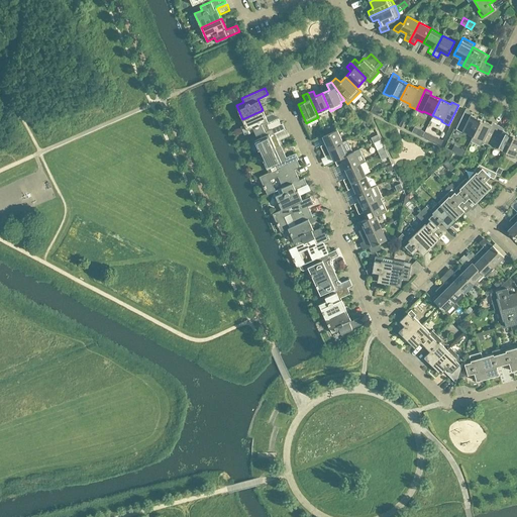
[(473,135),(481,119),(471,114),(473,112),(466,109),(455,128),(462,132),(463,130),(473,135)]
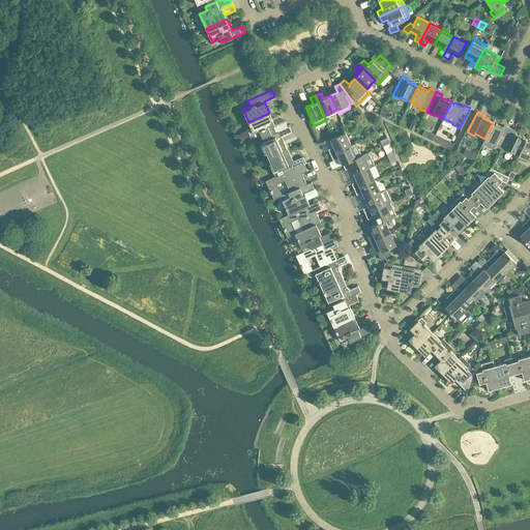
[(274,125),(269,113),(248,122),(254,138),(262,134),(264,138),(266,138),(266,137),(288,126),(285,121),(274,125)]
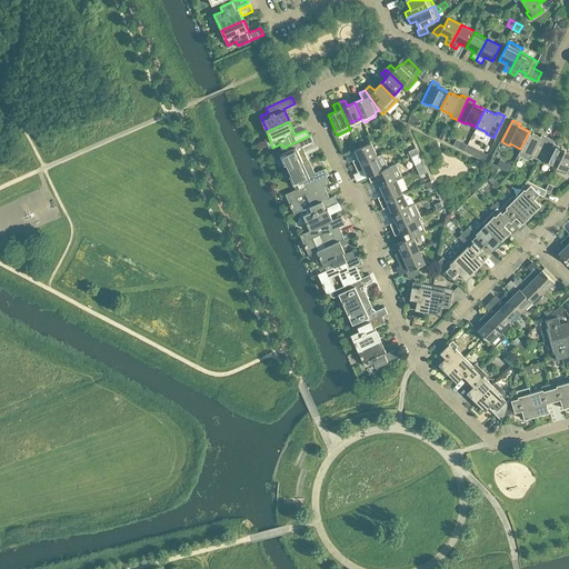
[(538,159),(548,138),(541,135),(540,137),(529,131),(520,149),(518,155),(528,160),(530,156),(538,159)]
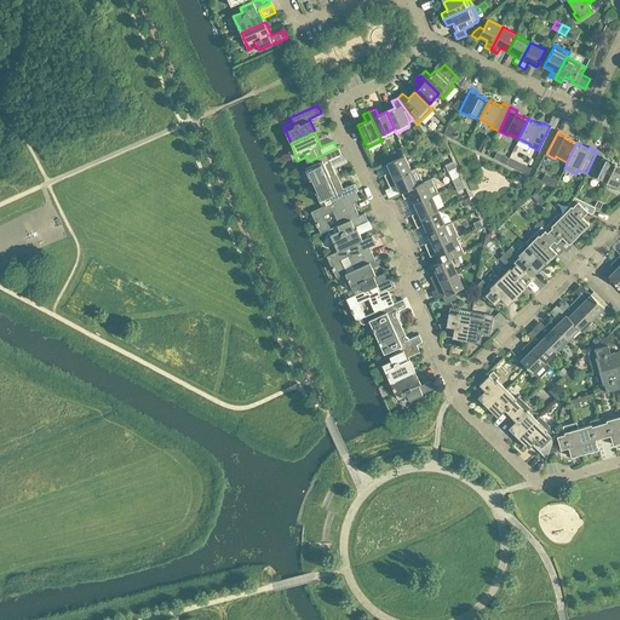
[(337,174),(331,160),(342,155),(339,148),(337,148),(311,160),(311,161),(313,165),(304,168),(311,185),(337,174)]
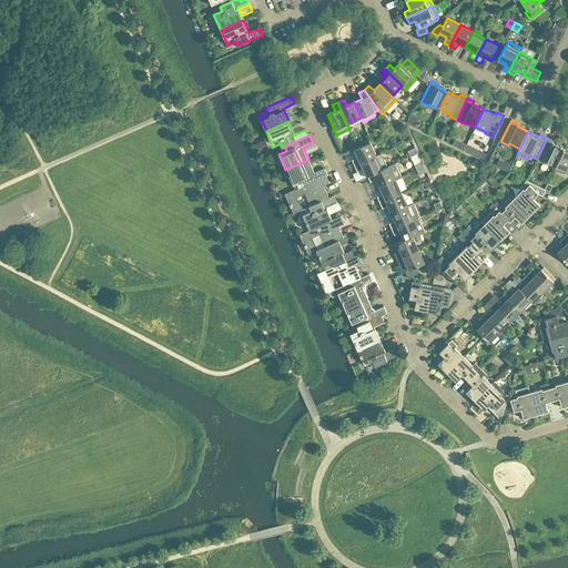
[(556,166),(565,149),(554,143),(555,141),(547,138),(537,159),(545,163),(545,161),(556,166)]
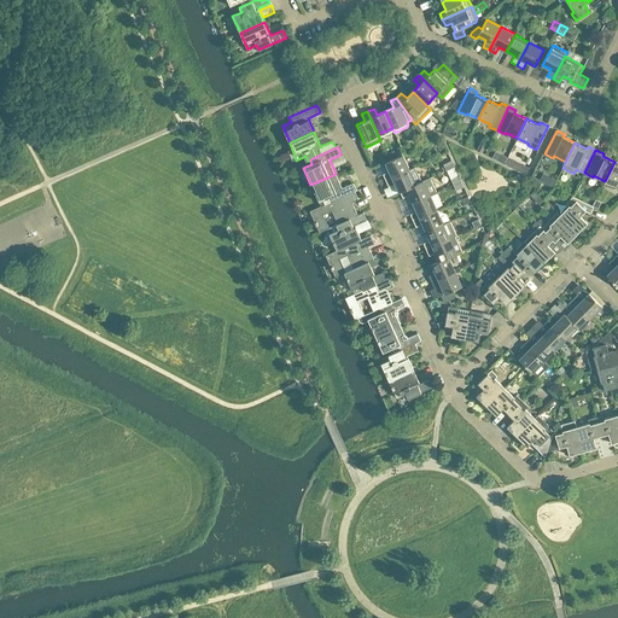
[(409,169),(403,155),(385,162),(390,172),(383,174),(386,180),(409,169)]
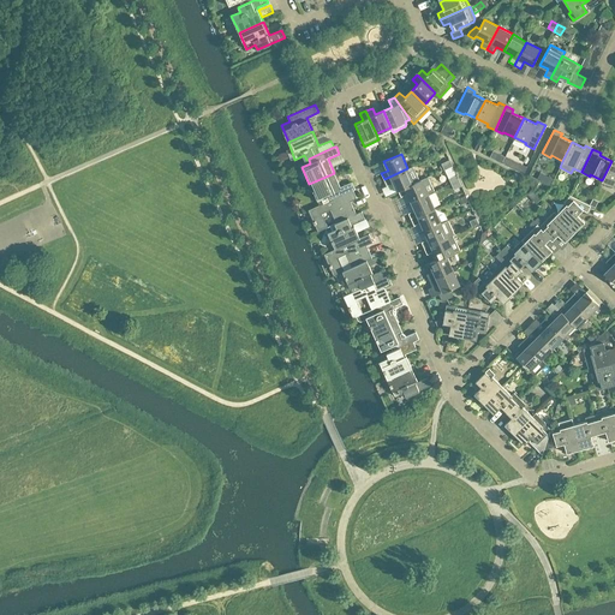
[(614,162),(611,161),(602,180),(613,185),(611,187),(614,189),(614,162)]
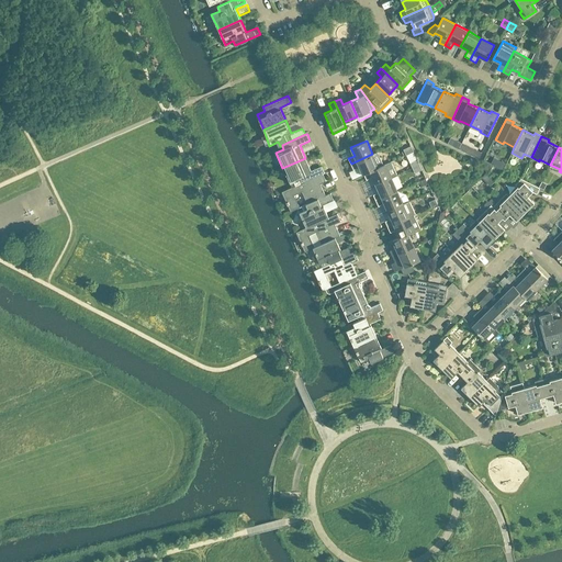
[(379,167),(372,154),(351,164),(353,169),(359,167),(363,175),(363,173),(379,167)]
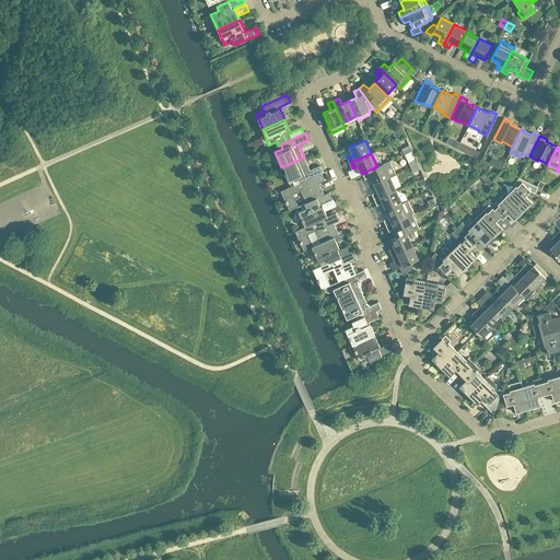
[(324,172),(321,165),(310,170),(304,158),(281,167),(289,187),(298,184),(322,173),(324,172)]
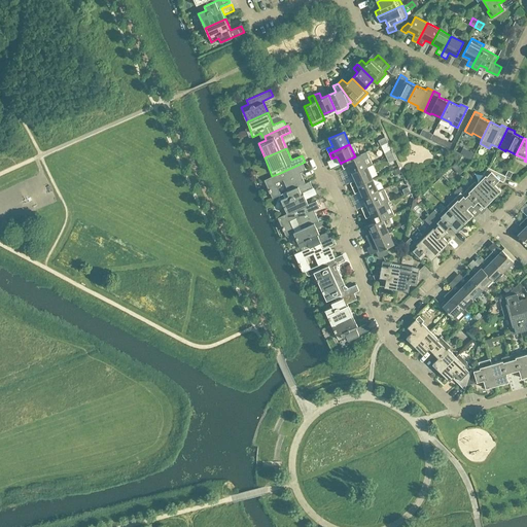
[(373,164),(366,151),(355,156),(341,163),(341,164),(344,169),(349,166),(352,173),(366,166),(373,164)]
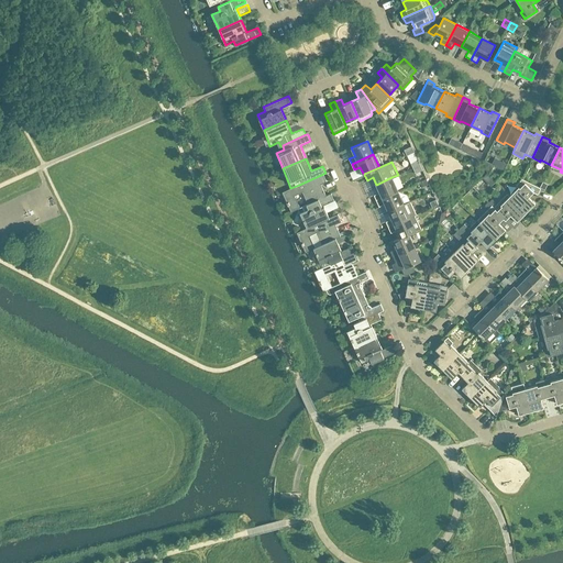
[(326,196),(320,184),(327,181),(323,174),(299,185),(290,188),(280,192),(290,212),(298,209),(300,208),(295,196),(302,191),(308,203),(326,196)]
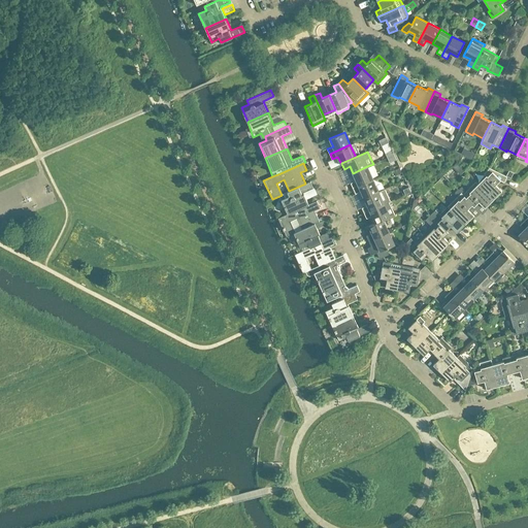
[(373,179),(367,166),(353,173),(356,180),(351,183),(353,188),(373,179)]
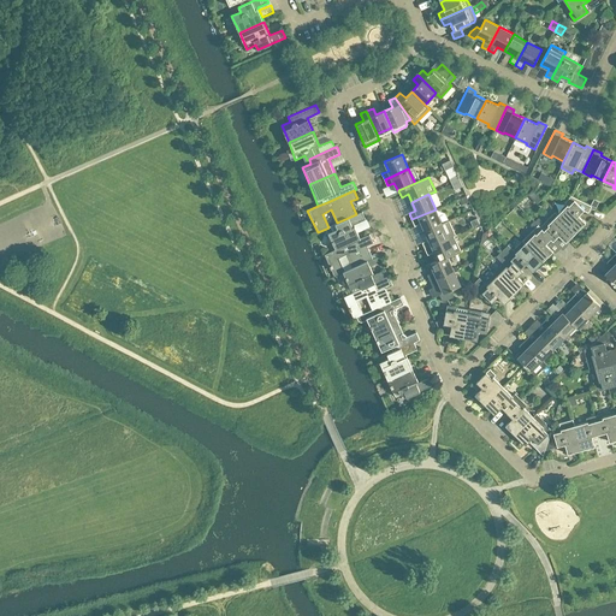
[(576,232),(586,223),(576,213),(580,208),(588,213),(592,206),(572,195),(564,202),(567,205),(557,214),(576,232)]
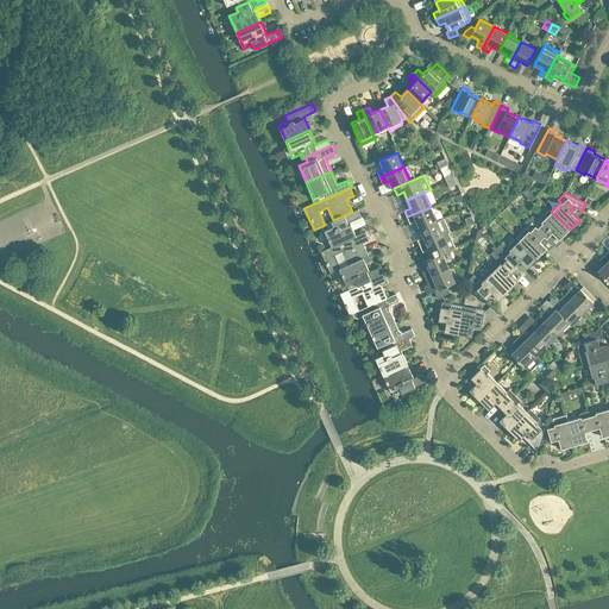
[(437,221),(431,207),(407,217),(410,224),(416,220),(420,228),(437,221)]
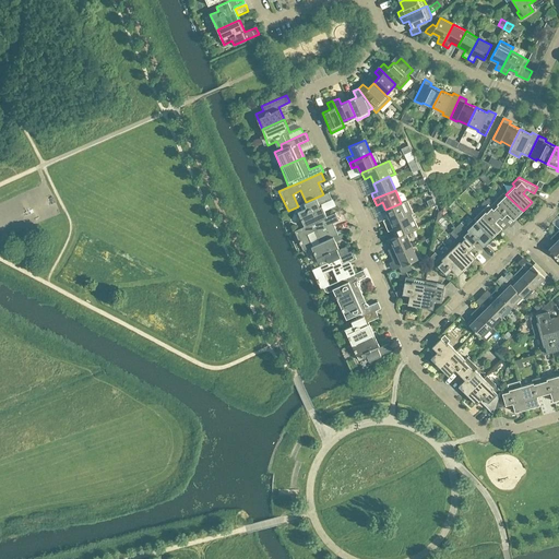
[(326,216),(321,203),(332,199),(329,192),(323,194),(306,202),(302,204),(304,204),(298,206),(296,207),(298,211),(305,226),(326,216)]
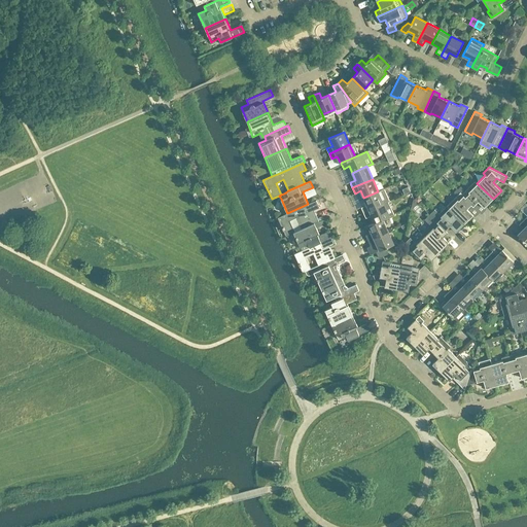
[(493,199),(477,183),(475,181),(464,191),(462,194),(462,195),(471,204),(476,199),(484,207),(493,199)]
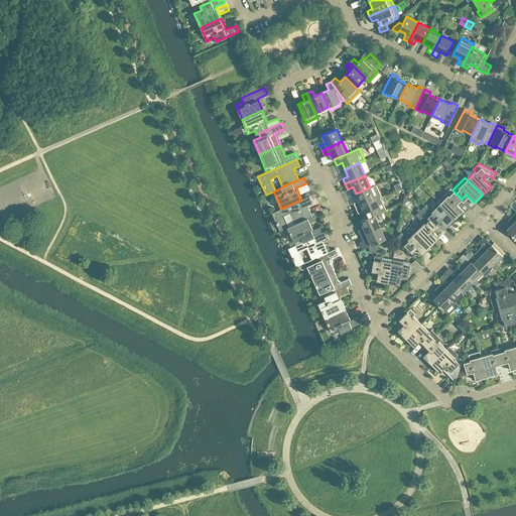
[(381,197),(376,184),(370,187),(356,194),(359,201),(354,203),(356,209),(376,200),(380,198),(381,197)]
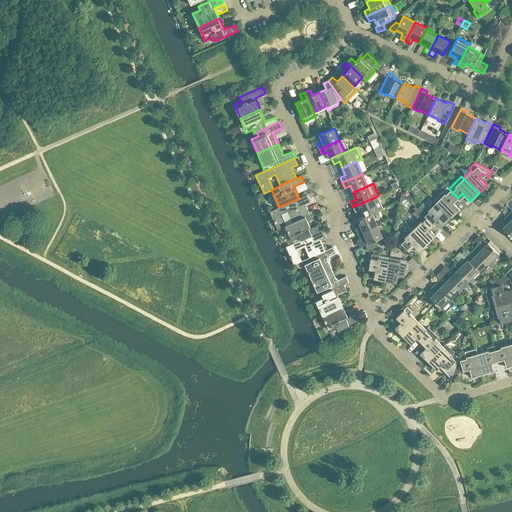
[(460,208),(454,202),(458,198),(449,189),(449,188),(447,187),(444,190),(434,200),(451,217),(460,208)]
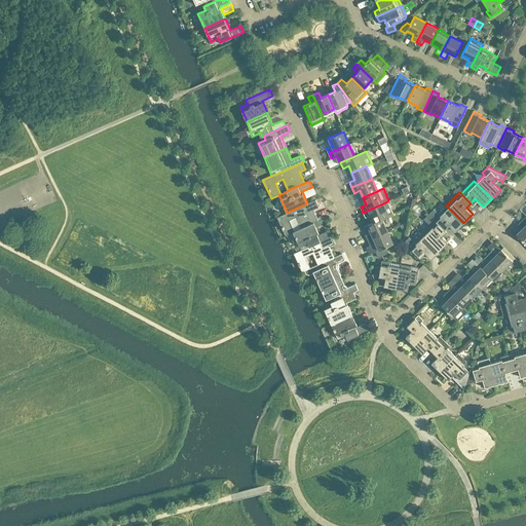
[(318,221),(313,210),(318,207),(315,199),(307,203),(287,213),(286,214),(276,218),(285,236),(292,232),(293,232),(313,223),(318,221)]
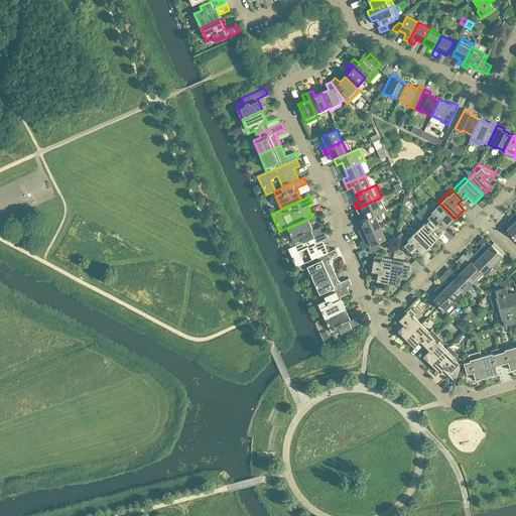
[(386,210),(380,198),(376,200),(356,209),(358,214),(364,211),(367,218),(375,214),(375,215),(386,210)]
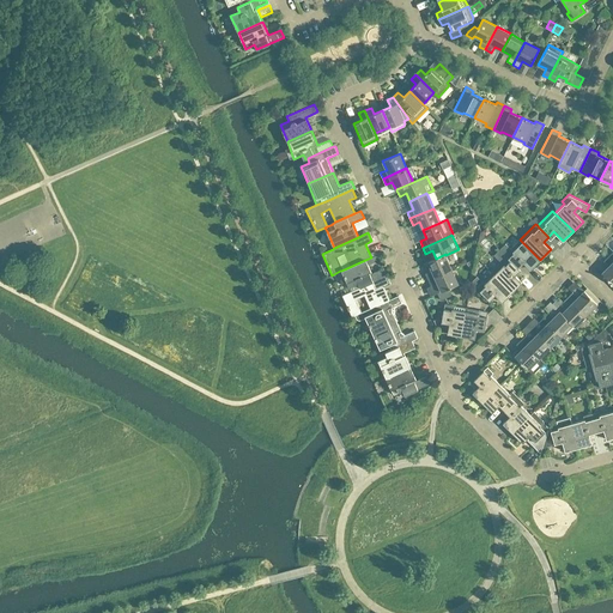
[(540,260),(520,240),(510,248),(505,243),(499,249),(507,256),(517,267),(519,267),(516,265),(521,260),(530,269),(540,260)]
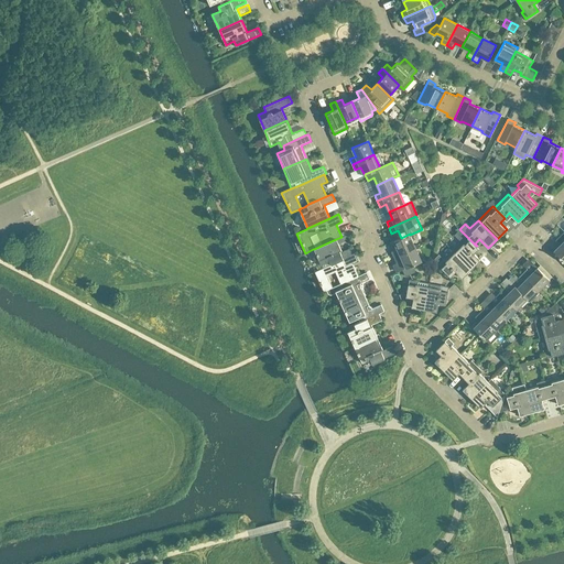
[(415,248),(410,235),(410,234),(401,238),(393,241),(398,249),(391,251),(394,257),(415,248)]
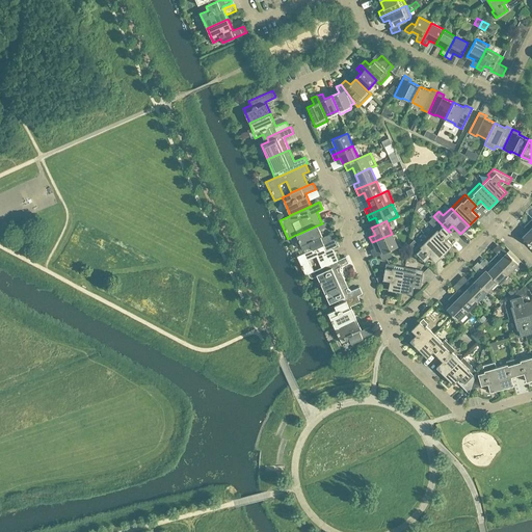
[(445,254),(453,245),(445,237),(449,232),(440,222),(427,236),(429,238),(445,254)]
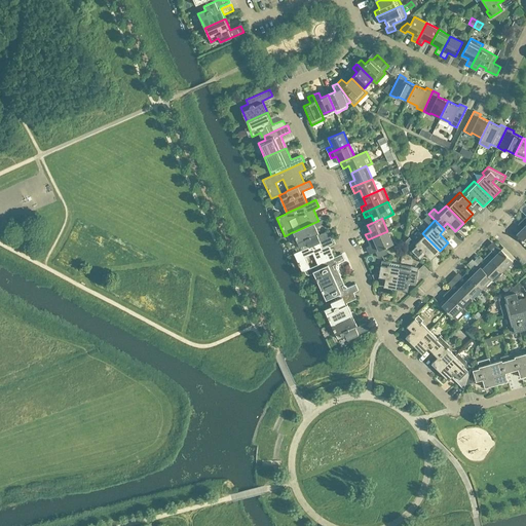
[(525,223),(522,220),(518,224),(522,228),(517,234),(525,242),(525,223)]
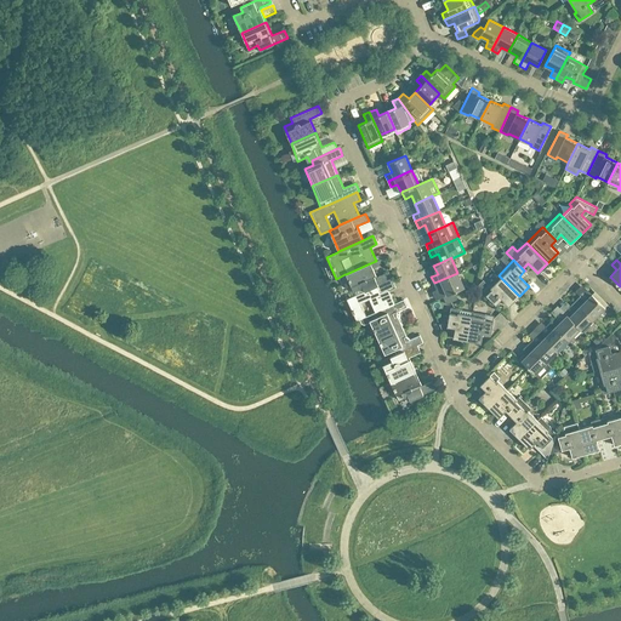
[(392,279),(388,272),(377,277),(372,268),(379,266),(376,261),(370,263),(346,274),(355,295),(364,291),(392,279)]
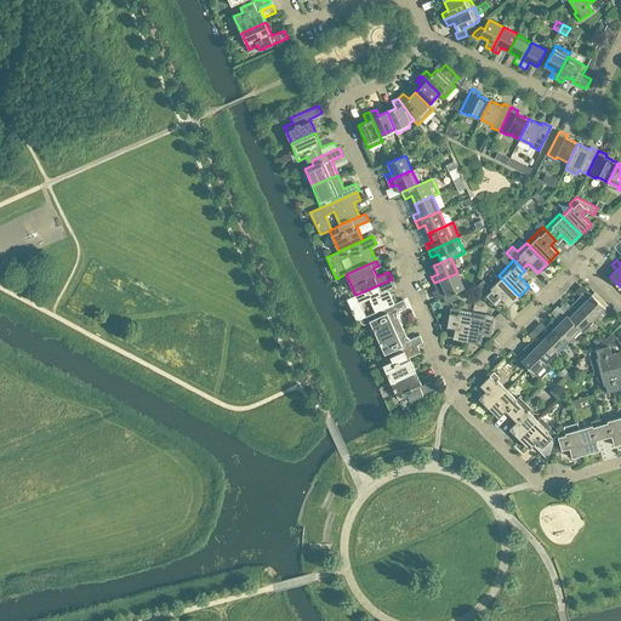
[(465,288),(457,273),(434,283),(437,290),(443,286),(448,295),(465,288)]
